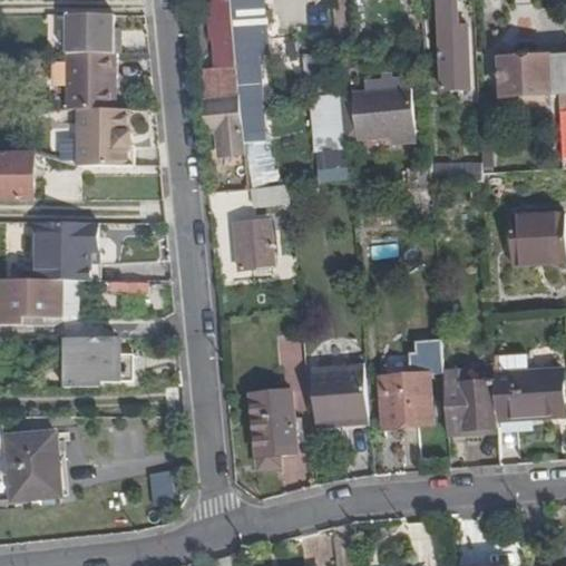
[(205,0),(208,33),(215,32),(218,65),(204,66),(205,79),(206,78),(208,95),(236,93),(227,0),(205,0)]
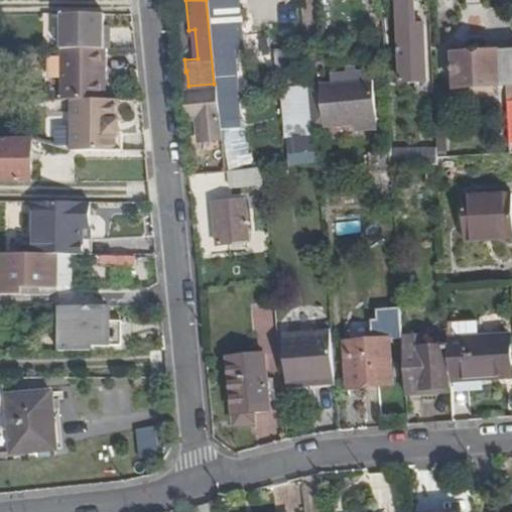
[(206,0),(214,84),(215,96),(217,118),(237,116),(231,47),(241,47),(236,0),(206,0)]
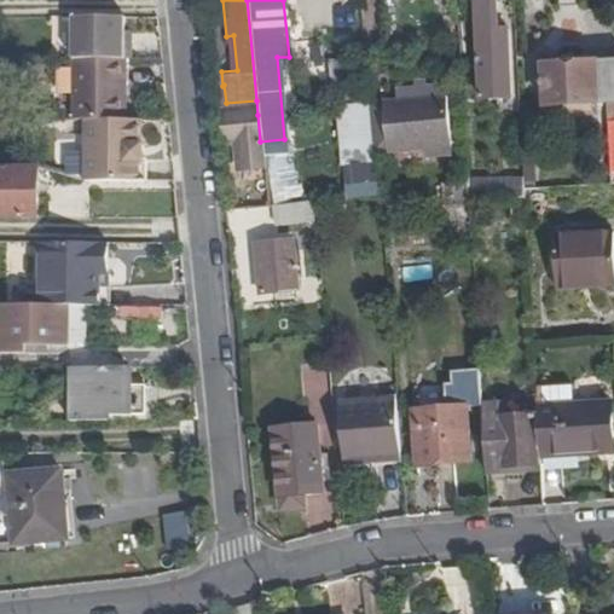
[(473,0),(478,96),(508,94),(505,25),(496,25),(494,0),(473,0)]
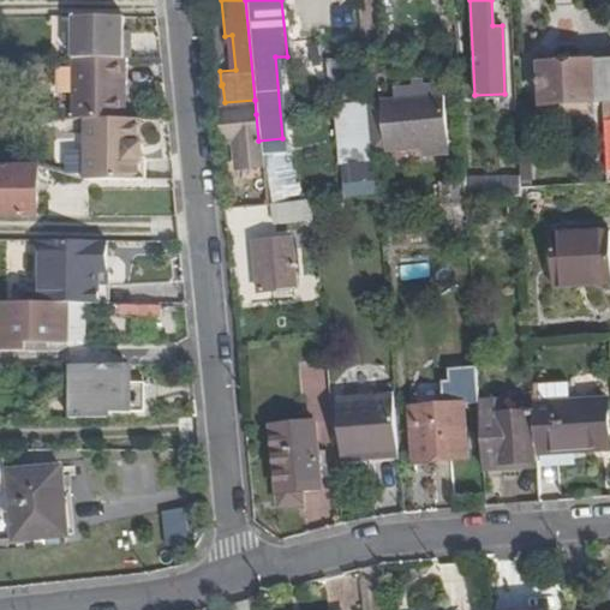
[(121,13),(70,13),(69,55),(71,55),(121,55),(129,55),(129,36),(120,36),(121,28),(121,13)]
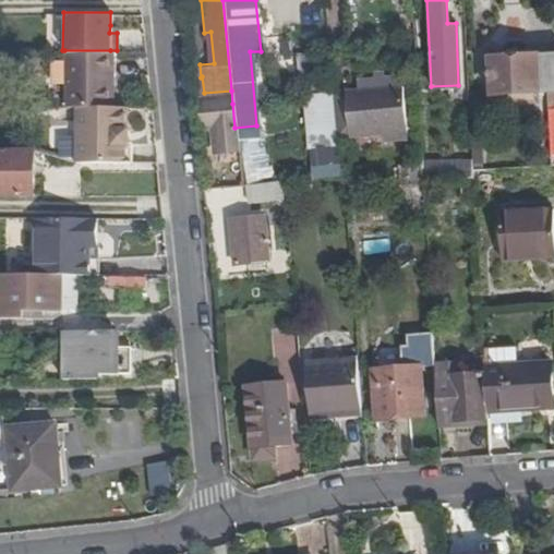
[(110,50),(64,50),(64,105),(75,105),(110,105),(110,50)]
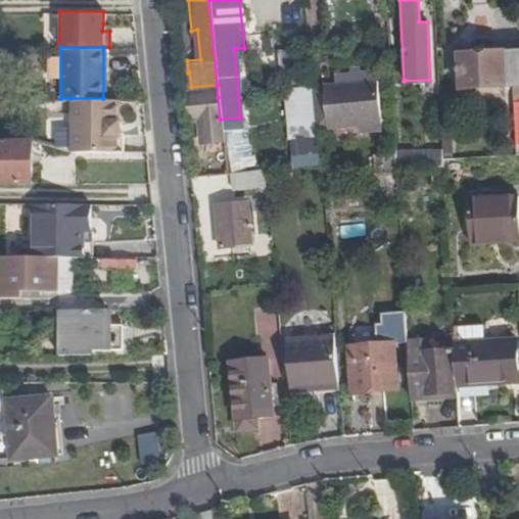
[(518,47),(457,51),(459,87),(460,87),(461,93),(476,92),(476,86),(502,84),(513,84),(517,152),(518,151),(518,47)]
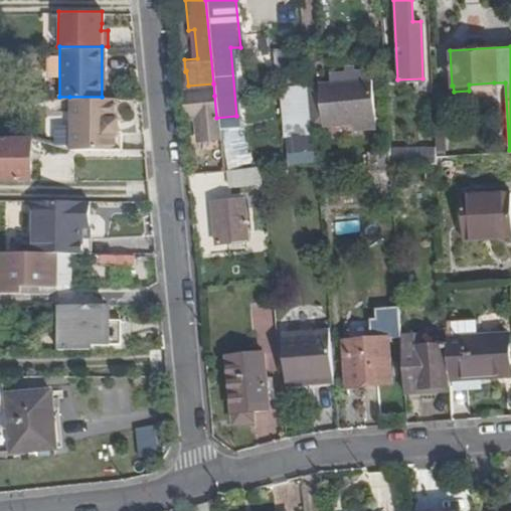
[(370,76),(305,82),(309,125),(373,119),(370,76)]
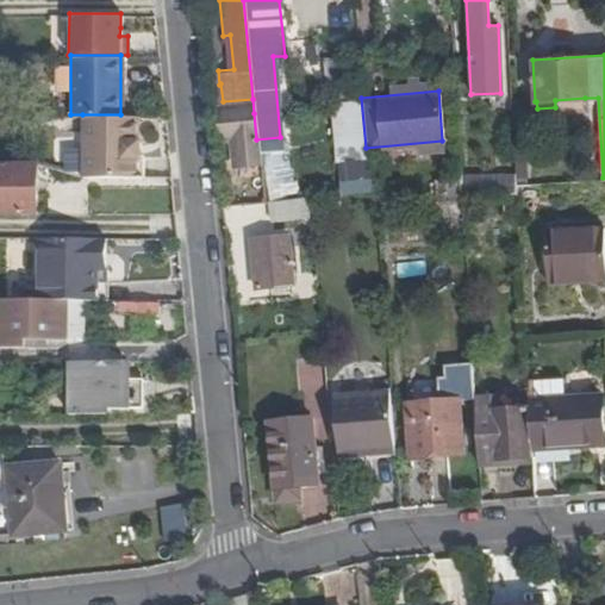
[(585,98),(555,100),(555,107),(555,112),(586,110),(585,98)]
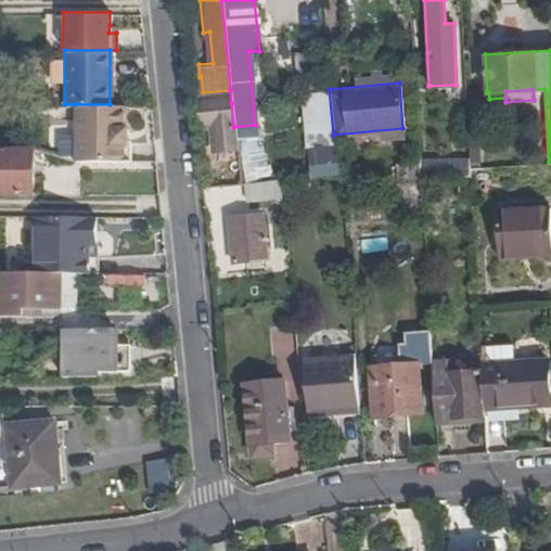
[(220,97),(197,99),(200,123),(210,122),(213,146),(235,144),(233,127),(231,103),(220,104),(220,97)]
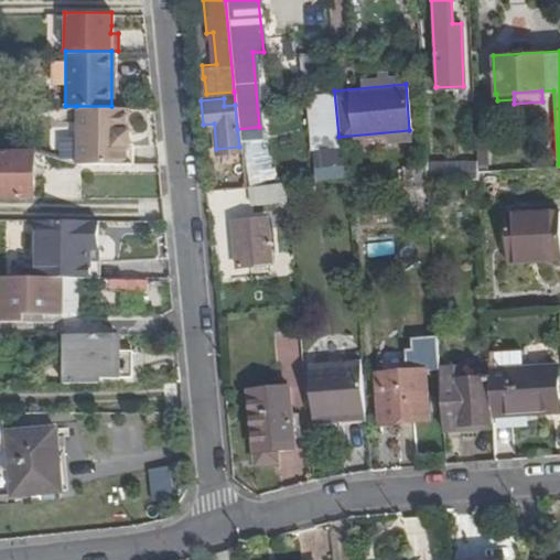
[(111,106),(76,106),(76,162),(130,162),(130,142),(128,142),(128,129),(125,129),(125,106),(111,106)]
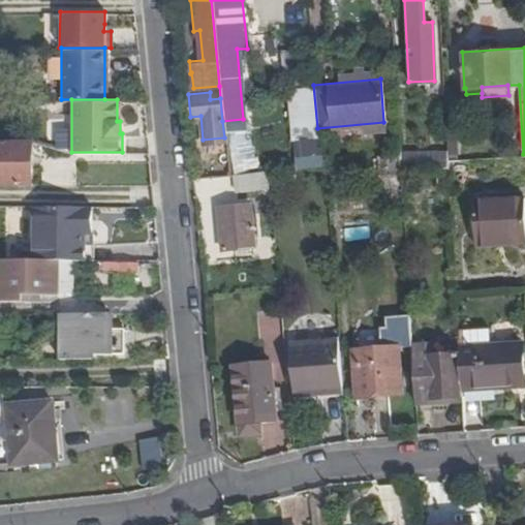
[(453,105),(442,106),(444,137),(453,137),(455,137),(453,105)]
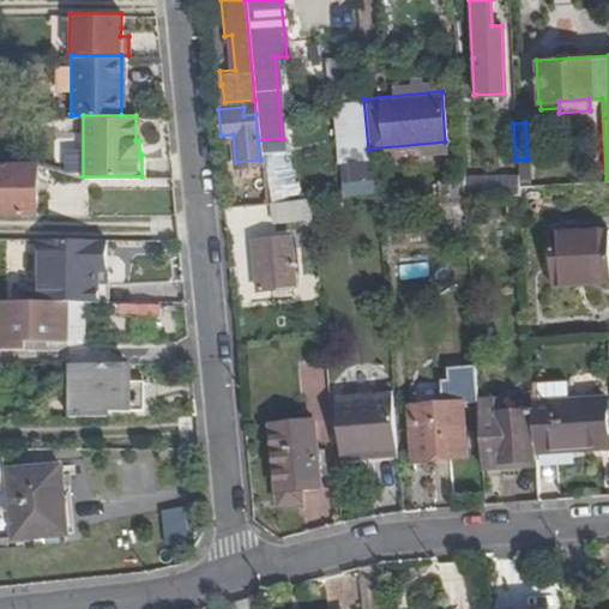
[(525,160),(516,160),(516,173),(517,184),(526,184),(525,160)]
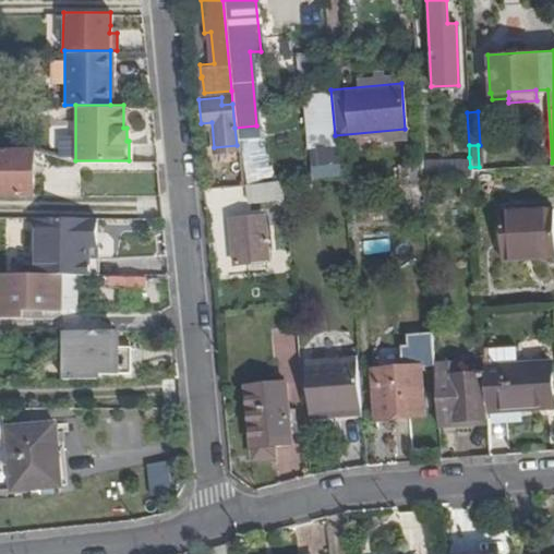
[(32,148),(0,148),(0,191),(31,192),(32,148)]
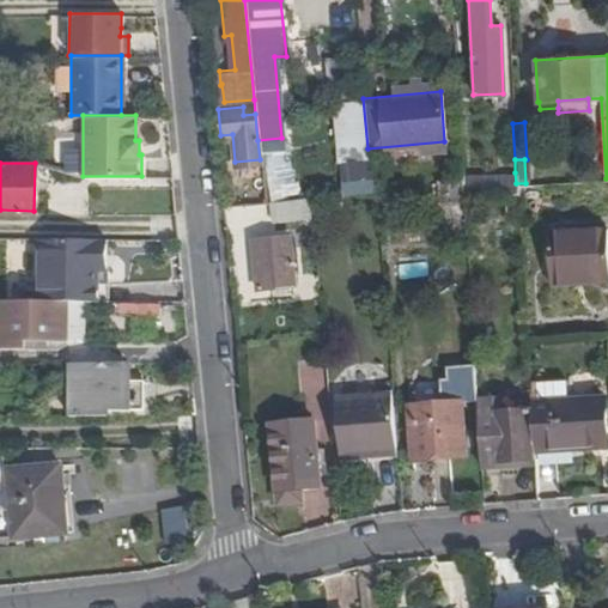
[(515,172),(461,172),(461,192),(515,192),(515,172)]
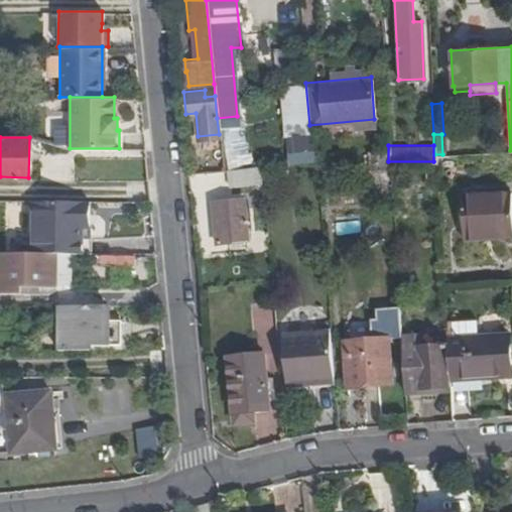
[(387,148),(367,150),(368,168),(388,166),(388,161),(387,148)]
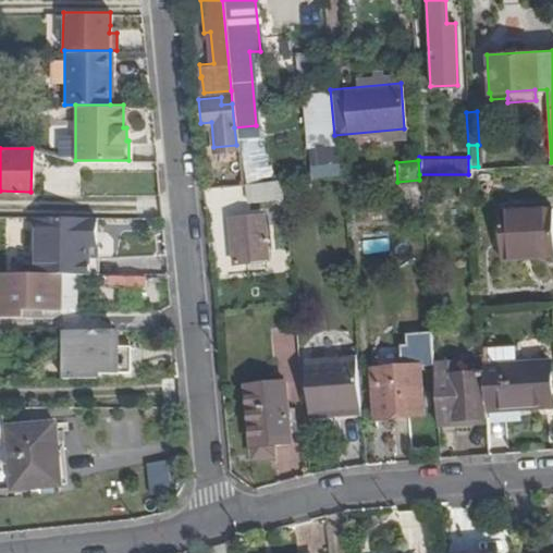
[(308,175),(281,177),(282,192),(309,188),(308,175)]
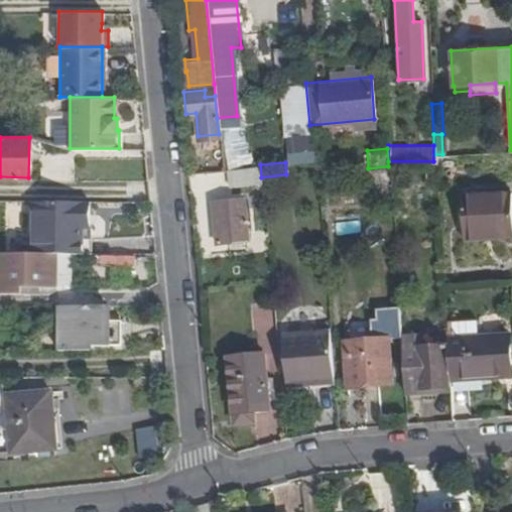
[(259,165),(226,168),(228,184),(261,181),(259,165)]
